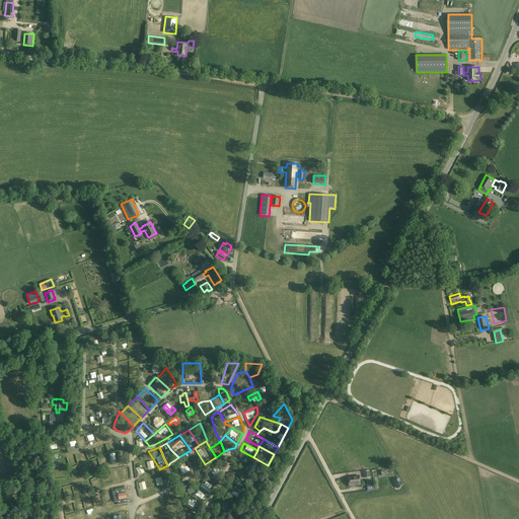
[(191,450),(186,453),(195,470),(199,468),(205,464),(195,448),(191,450)]
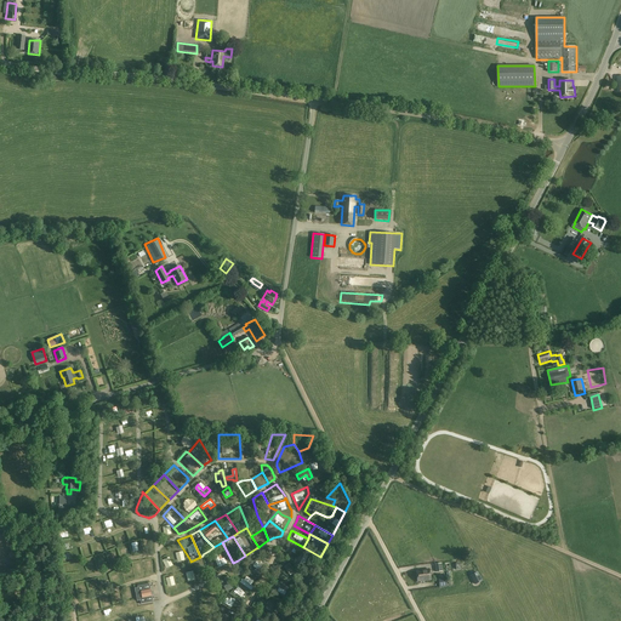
[(288,539),(281,550),(294,558),(296,559),(303,547),(288,539)]
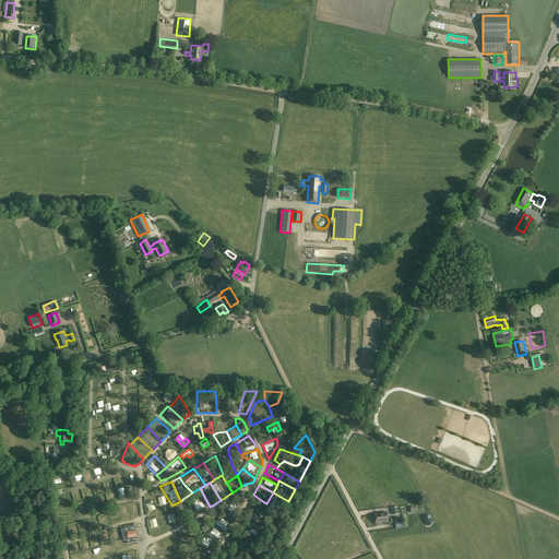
[(158,487),(152,491),(154,498),(159,511),(171,504),(159,486),(158,487)]
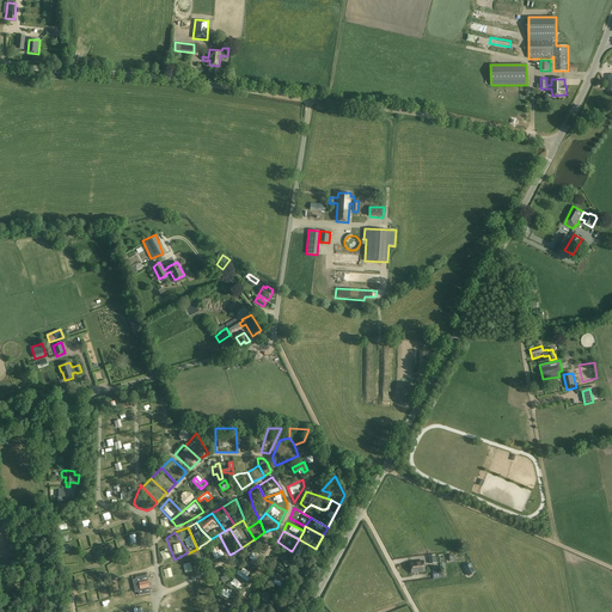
[(210,539),(206,543),(218,563),(220,561),(230,555),(219,534),(210,539)]
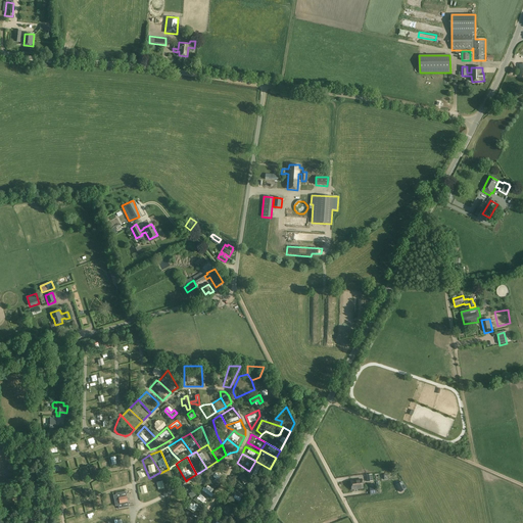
[(176,464),(171,467),(171,468),(173,474),(172,474),(176,487),(178,486),(186,481),(176,464)]
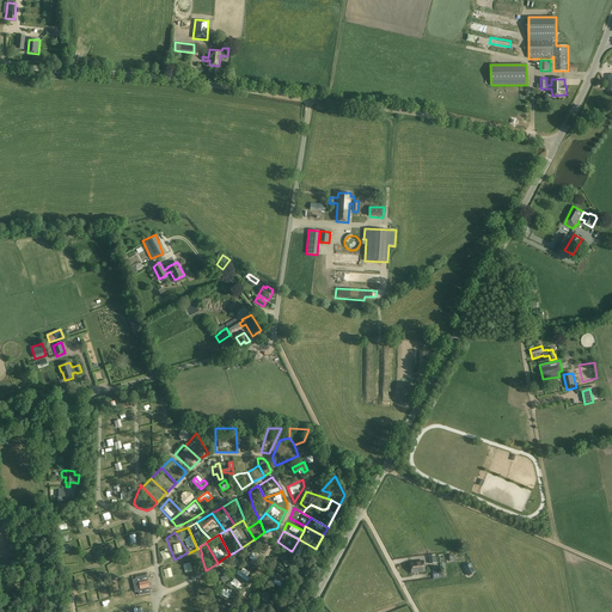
[(175,560),(169,545),(159,550),(160,564),(169,562),(175,560)]
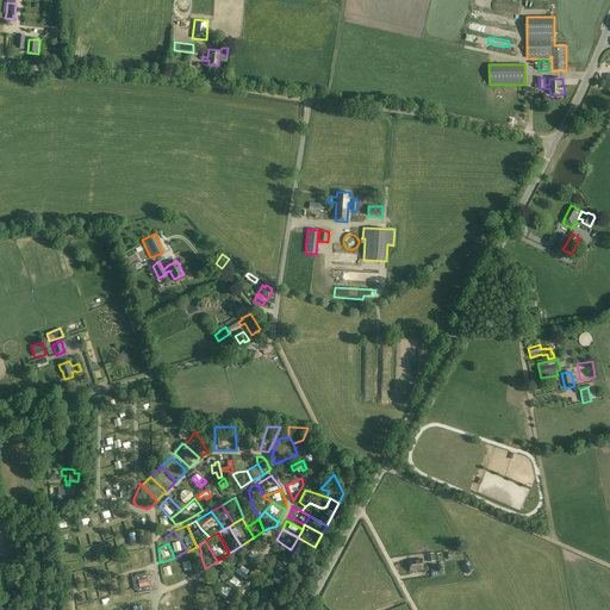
[(254,545),(236,555),(246,561),(255,568),(263,552),(254,545)]
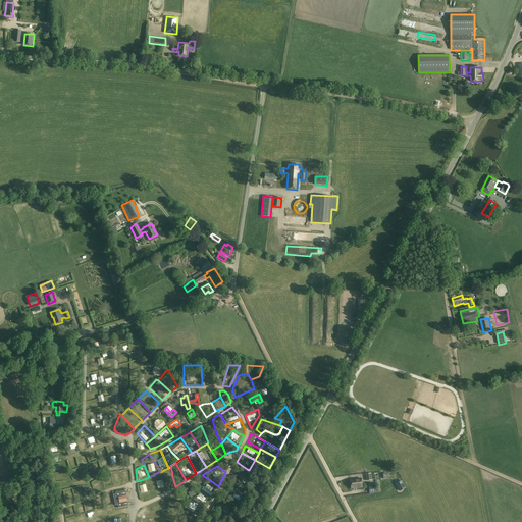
[(168,468),(160,472),(161,473),(162,474),(168,490),(170,489),(175,486),(171,473),(172,473),(170,467),(168,468)]
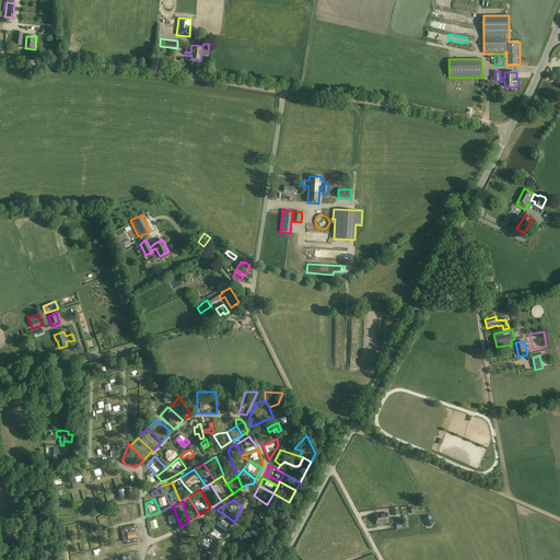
[(174,509),(161,515),(165,534),(181,526),(174,509)]
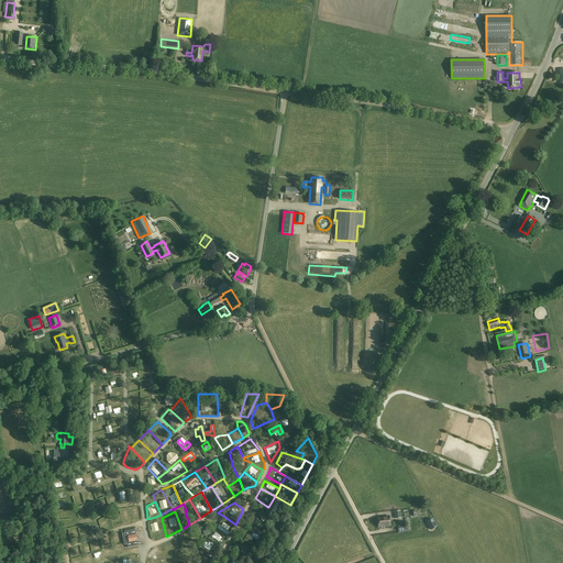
[(218,512),(207,519),(209,523),(214,528),(227,518),(218,512)]
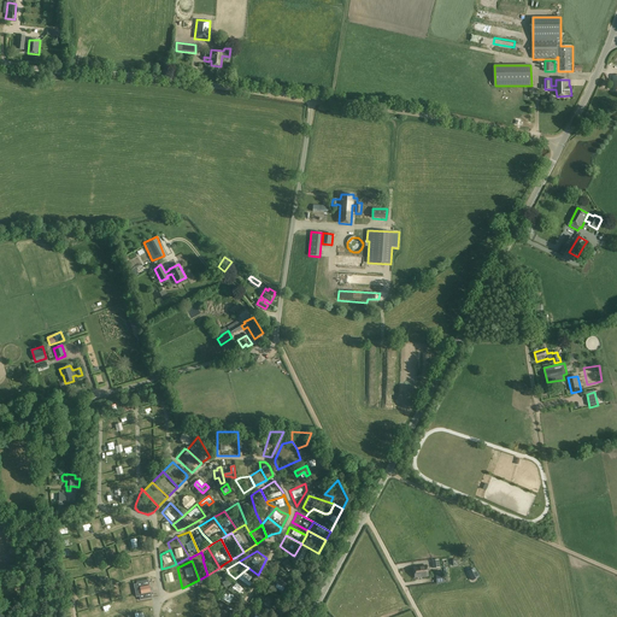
[(413,568),(415,579),(428,576),(427,565),(413,568)]
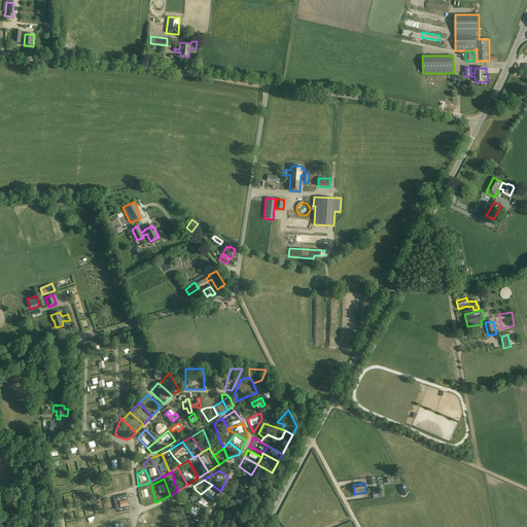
[(146,488),(139,489),(141,502),(142,503),(142,504),(143,505),(144,505),(144,506),(145,506),(146,506),(147,506),(148,506),(149,505),(155,502),(151,485),(146,488)]
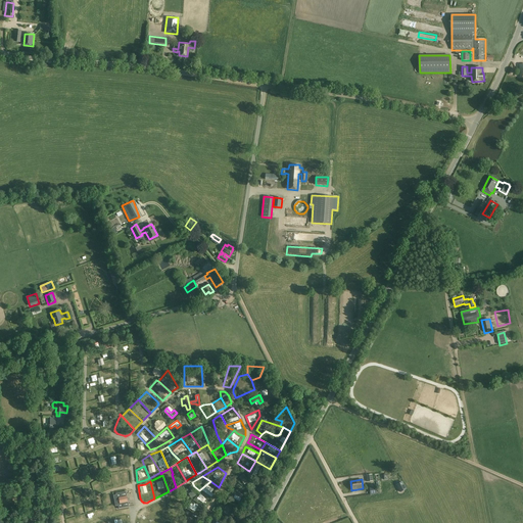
[(210,481),(199,490),(201,491),(212,500),(219,487),(210,481)]
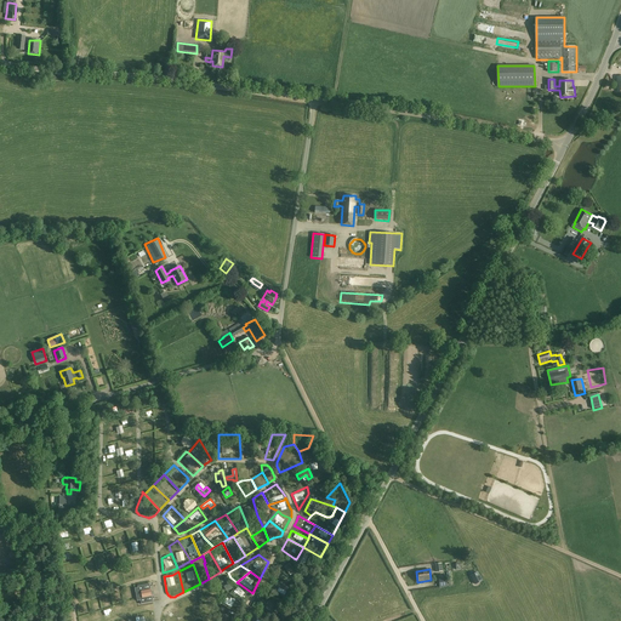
[(226,575),(216,581),(218,586),(218,594),(231,594),(239,584),(237,582),(231,577),(228,573),(226,575)]
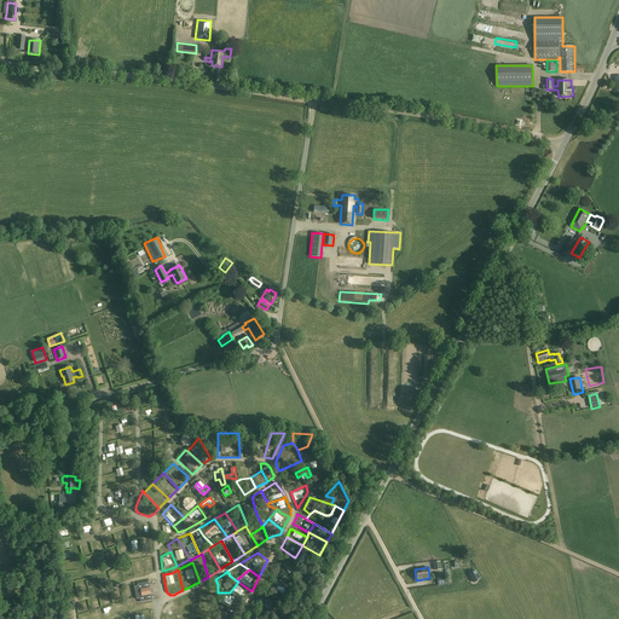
[(480,579),(475,571),(469,574),(474,583),(480,579)]
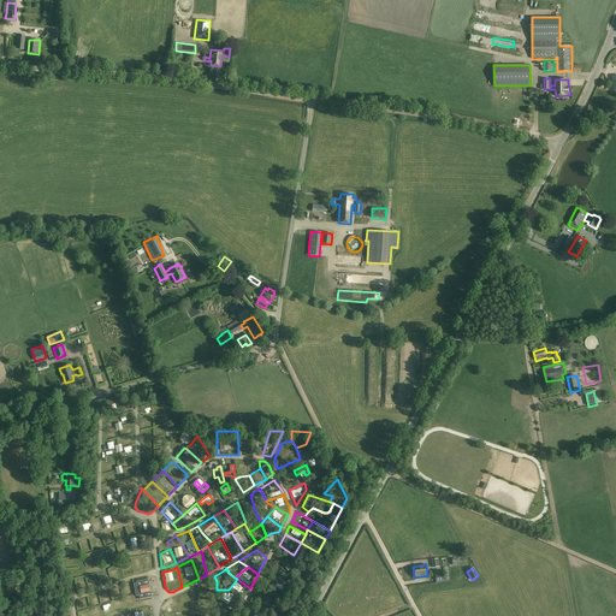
[(267,570),(259,586),(272,593),(289,606),(300,587),(267,570)]
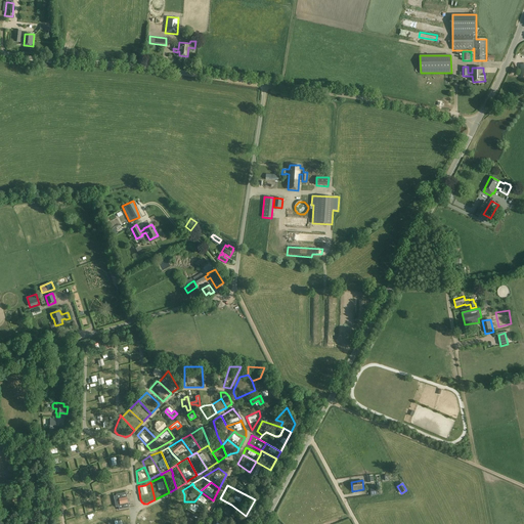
[(180,491),(172,496),(173,510),(185,509),(184,501),(184,494),(182,490),(180,491)]
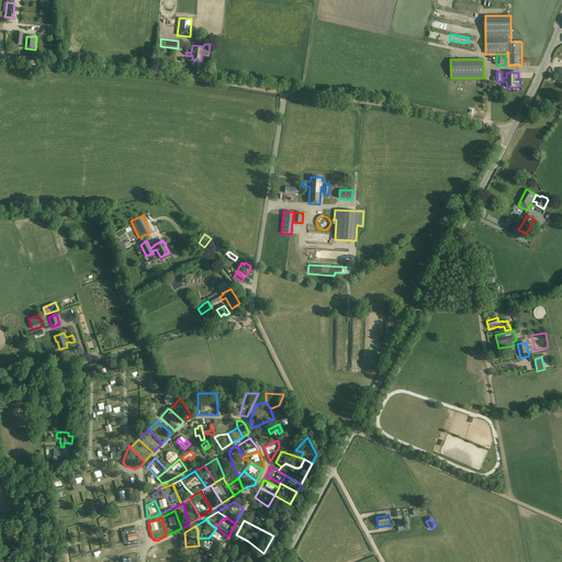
[(122,535),(124,544),(127,543),(127,547),(138,544),(137,539),(138,539),(137,534),(136,534),(135,528),(124,530),(125,534),(122,535)]
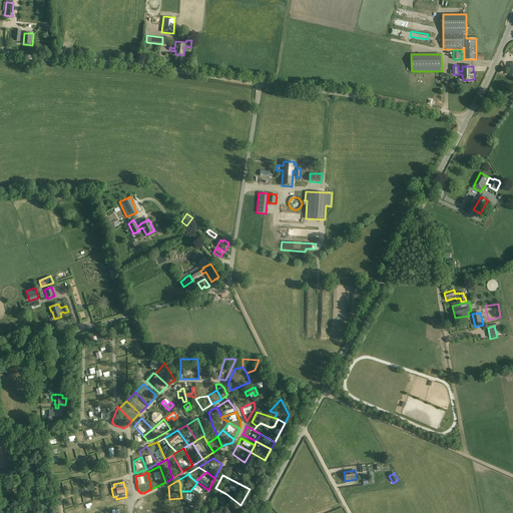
[(197,482),(190,491),(201,500),(205,495),(206,494),(206,493),(207,492),(208,490),(197,482)]
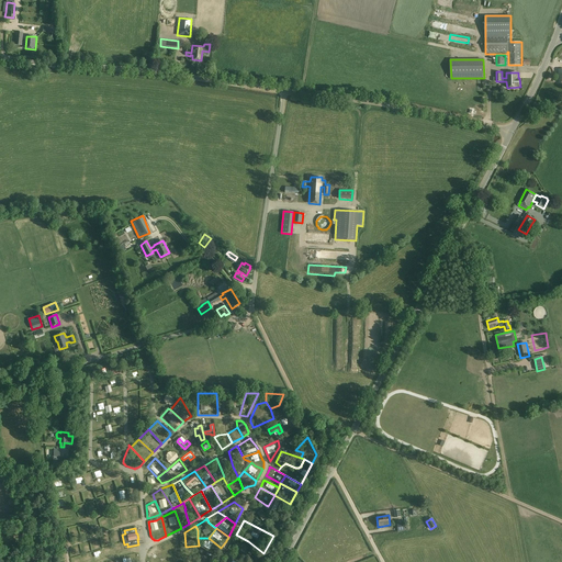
[(209,538),(198,538),(199,546),(214,554),(221,548),(209,538)]
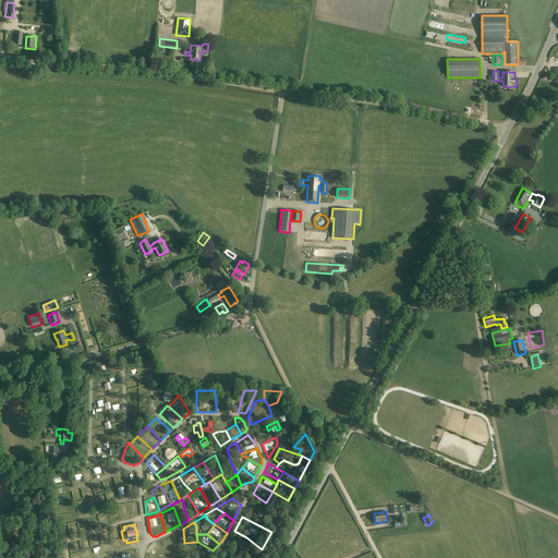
[(197,542),(184,543),(184,555),(196,554),(197,554),(197,542)]
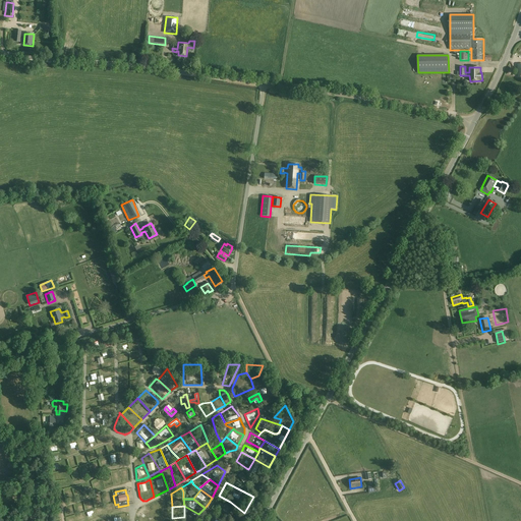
[(184,517),(183,517),(182,520),(194,520),(195,520),(195,518),(196,517),(197,515),(198,514),(184,506),(184,517)]
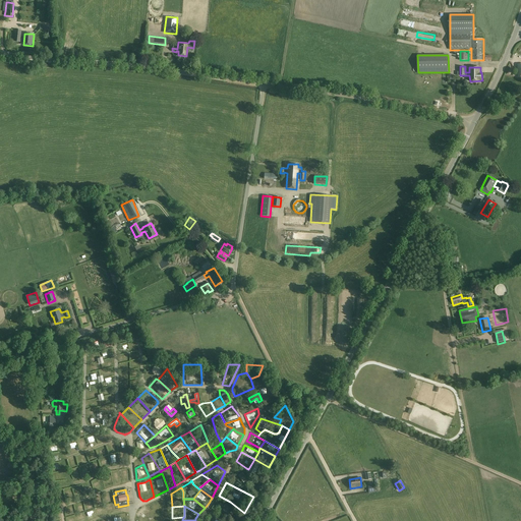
[(232,520),(211,508),(203,517),(201,518),(201,519),(200,520),(199,520),(232,520)]
